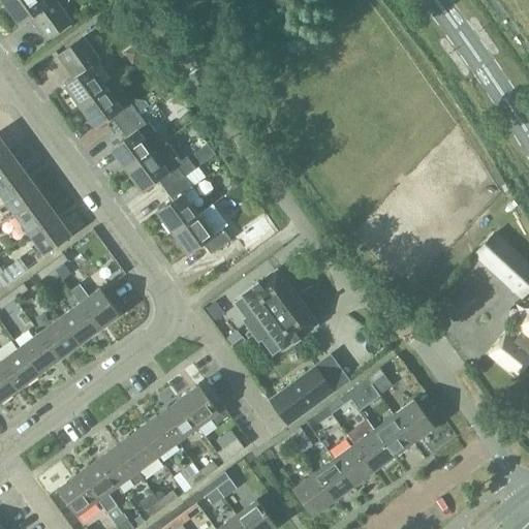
[(40,0),(11,0),(5,5),(20,26),(30,20),(47,42),(71,24),(54,0),(45,6),(40,0)]
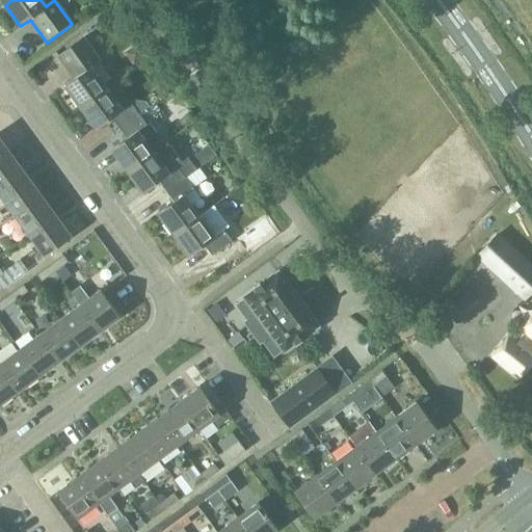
[(107,88),(92,69),(101,62),(83,38),(58,57),(75,80),(64,87),(80,108),(107,88)]
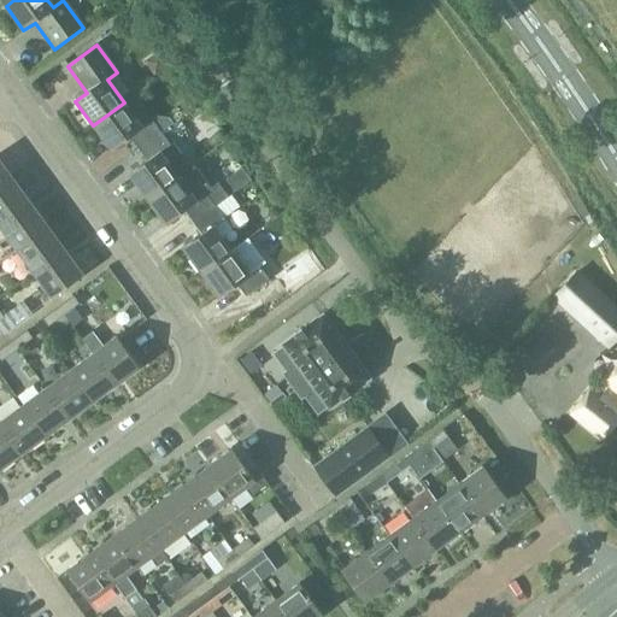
[(124,103),(93,125),(111,151),(129,137),(137,150),(160,133),(151,119),(150,119),(147,115),(137,113),(134,116),(124,103)]
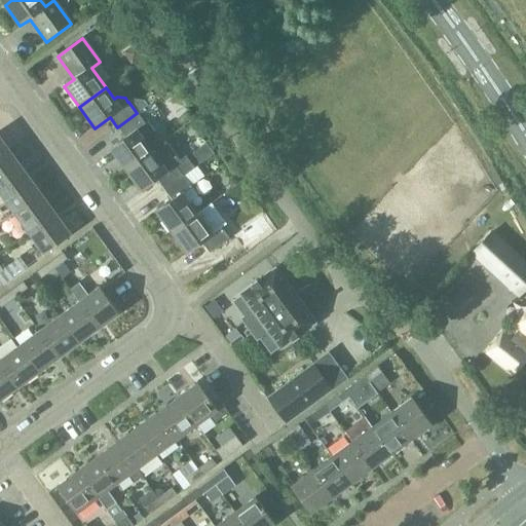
[(125,171),(162,143),(148,123),(146,124),(137,113),(117,127),(125,139),(110,150),(125,171)]
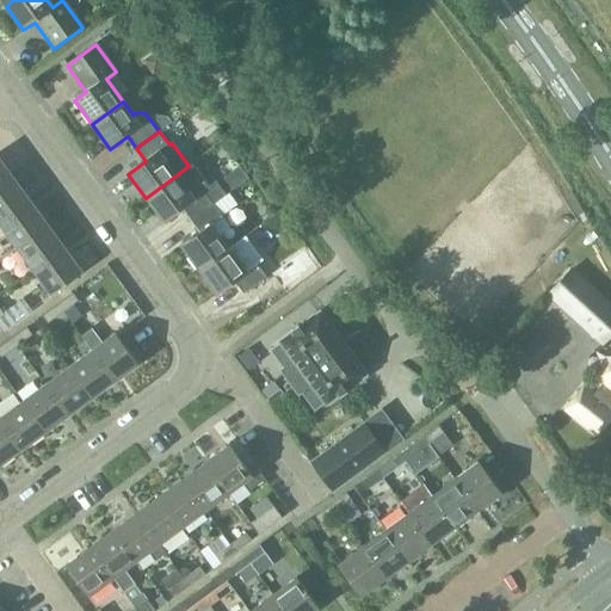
[(0,189),(13,179),(0,160),(0,189)]
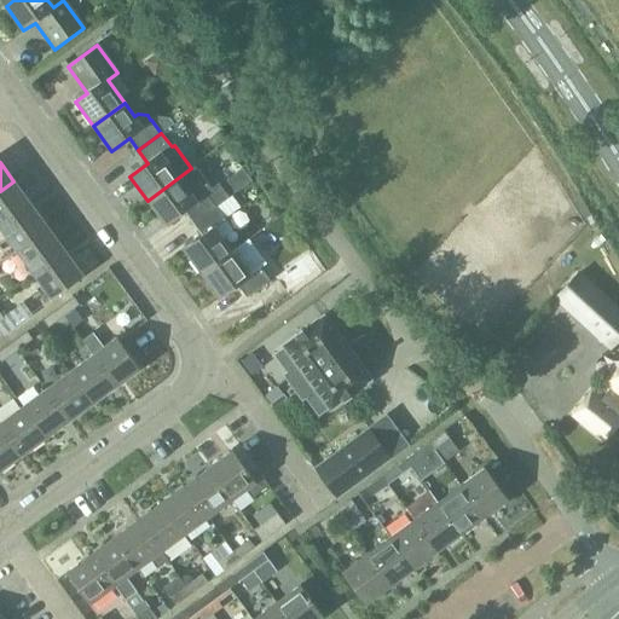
[(194,166),(191,168),(148,201),(166,225),(184,212),(192,225),(215,207),(229,198),(218,184),(212,190),(194,166)]
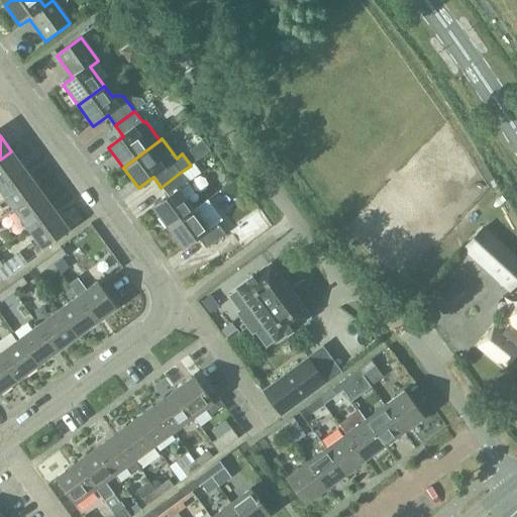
[(0,190),(26,172),(11,151),(0,160),(0,190)]
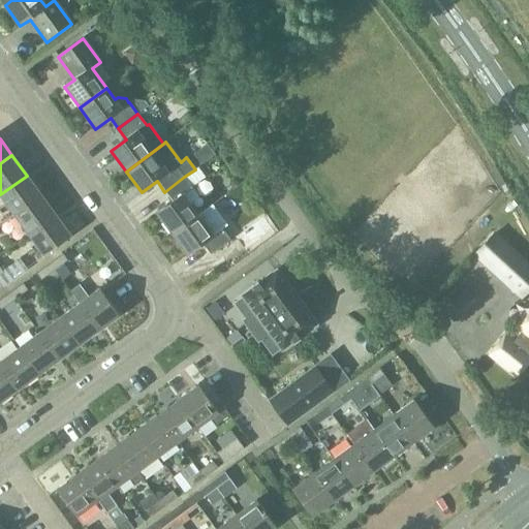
[(41,195),(27,176),(0,194),(0,195),(14,215),(41,195)]
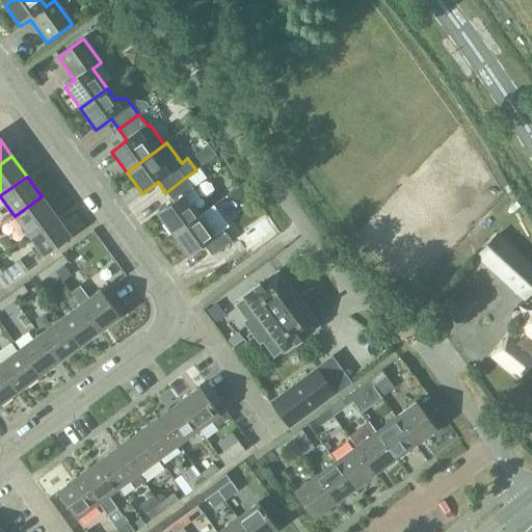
[(185,178),(165,193),(174,204),(158,215),(174,236),(201,216),(191,205),(200,198),(185,178)]
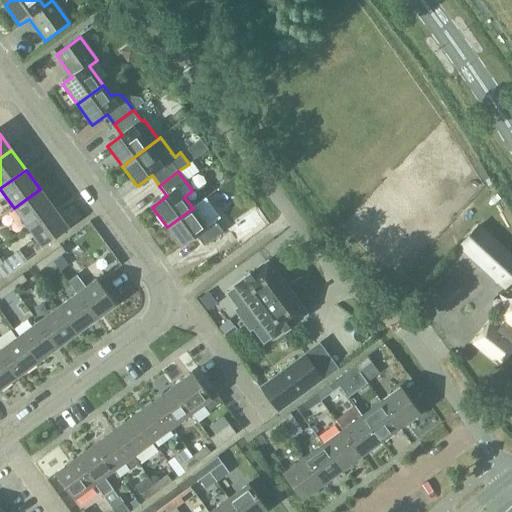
[(40,189),(14,208),(29,228),(55,209),(40,189)]
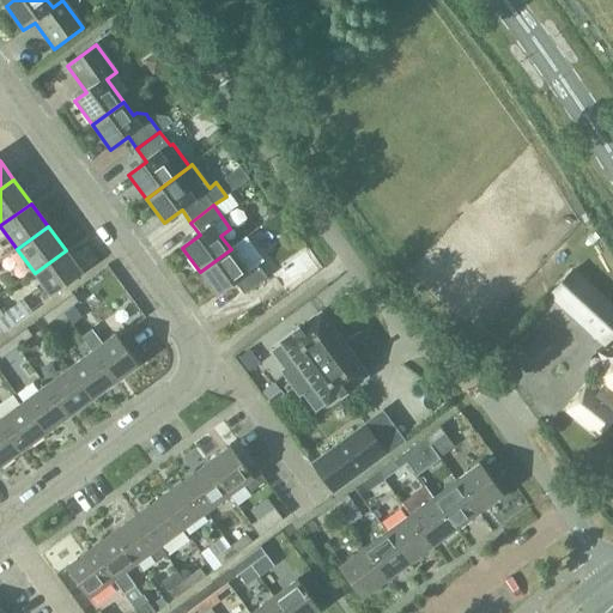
[(248,272),(231,249),(200,272),(218,296),(236,283),(244,296),(267,279),(258,266),(248,272)]
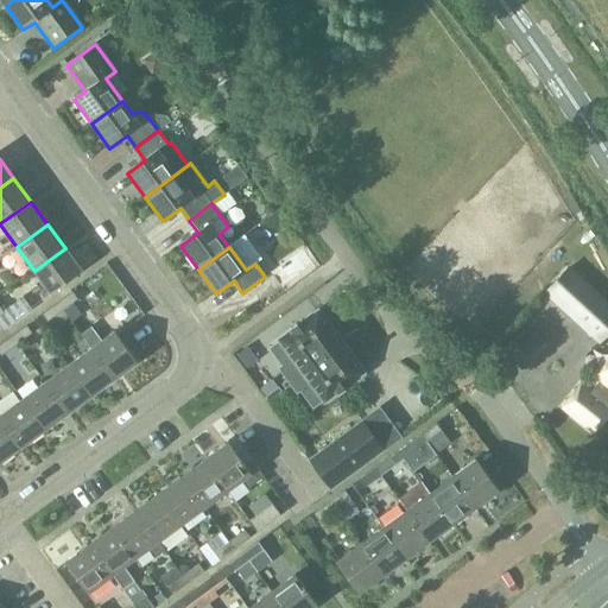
[(82,272),(65,248),(35,271),(51,295),(82,272)]
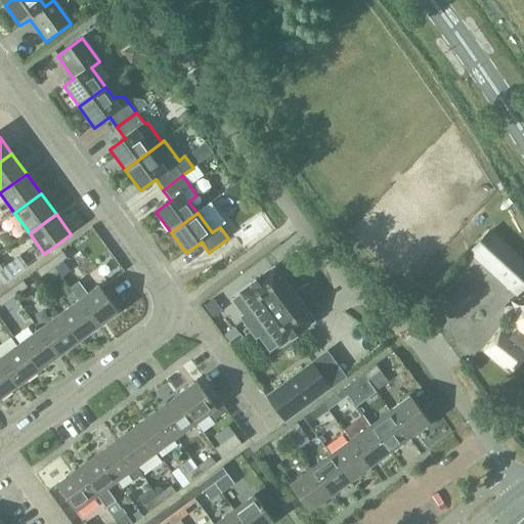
[(260,216),(234,235),(246,252),(272,232),(260,216)]
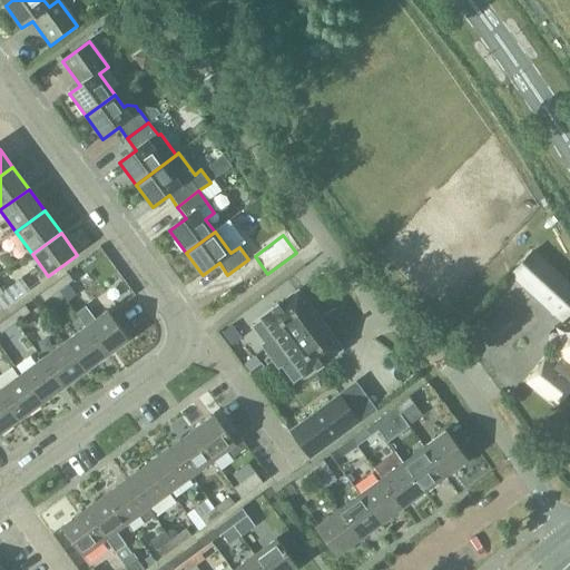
[(562,320),(569,311),(569,286),(533,252),(513,274),(562,320)]
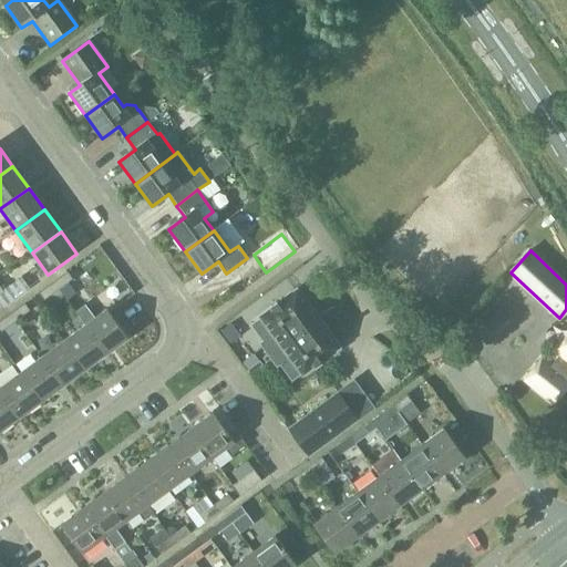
[(53,284),(59,291),(60,290),(69,284),(73,280),(68,274),(53,284)]
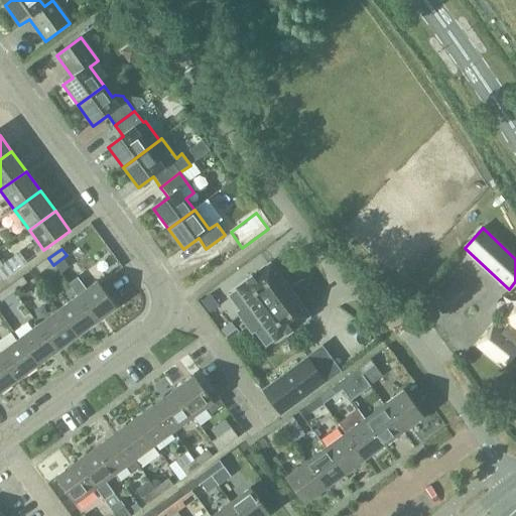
[(3,257),(7,271),(23,267),(19,253),(3,257)]
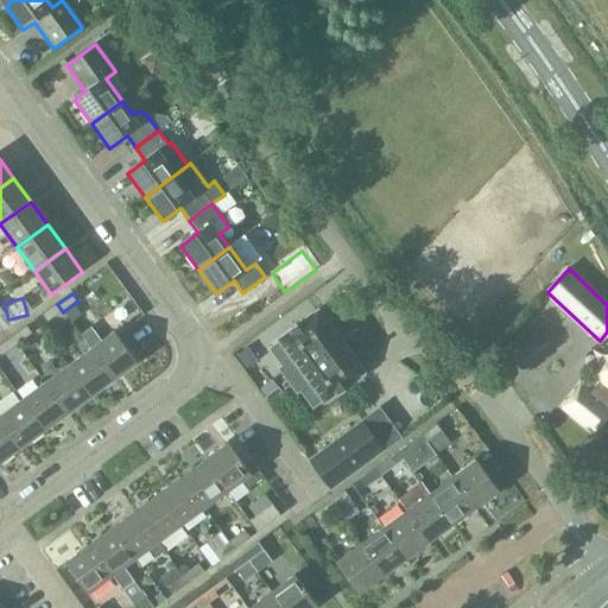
[(63,312),(57,304),(42,316),(48,323),(63,312)]
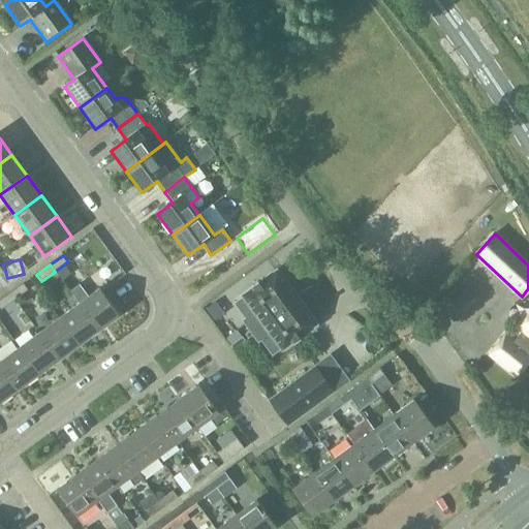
[(64,265),(56,271),(63,281),(71,275),(64,265)]
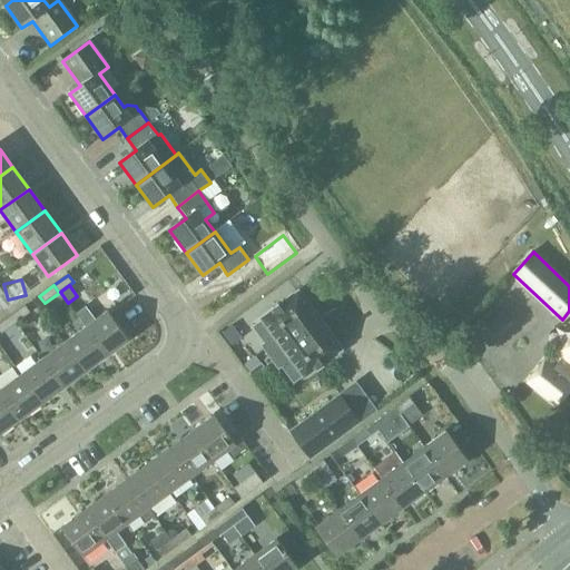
[(340,350),(318,321),(297,292),(286,301),(285,300),(272,310),(273,311),(262,318),(263,321),(254,327),(265,343),(263,345),(278,367),(282,365),(293,381),(303,374),(304,376),(315,367),(316,369),(330,359),(328,357),(340,350)]
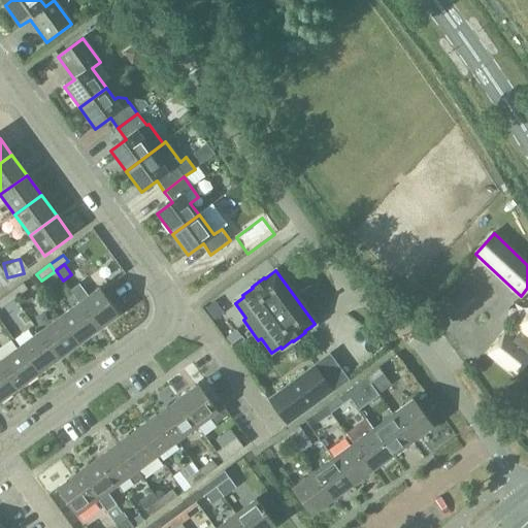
[(23,284),(9,293),(14,300),(28,291),(23,284)]
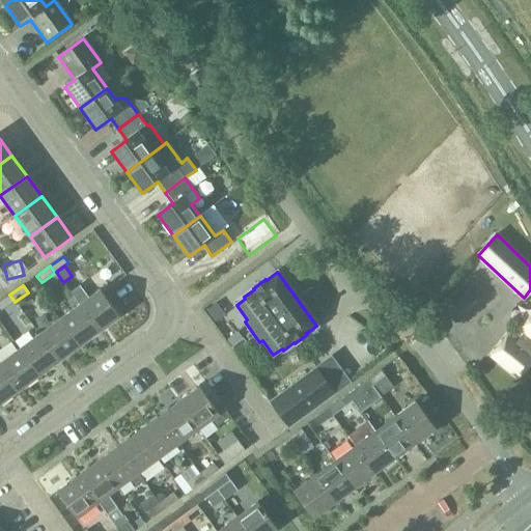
[(120,317),(101,290),(88,299),(83,292),(75,299),(80,306),(100,333),(120,317)]
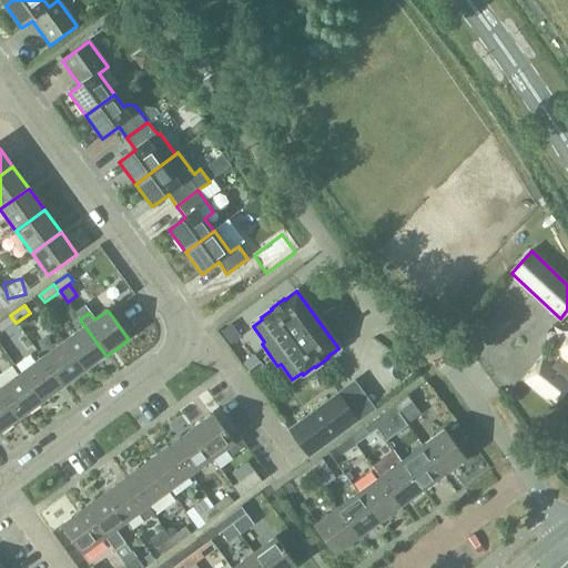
[(16,323),(10,315),(0,323),(0,331),(1,334),(16,323)]
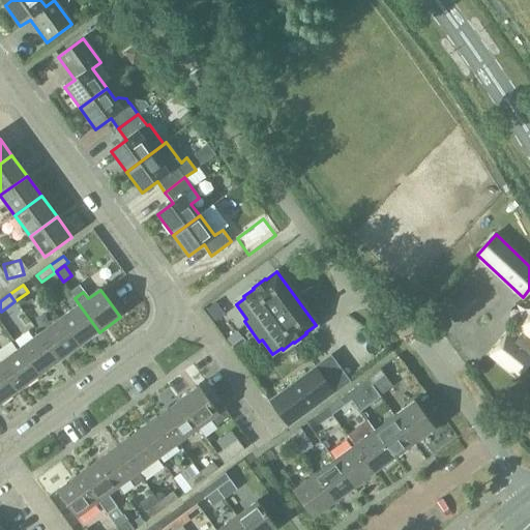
[(80,305),(60,320),(80,347),(99,332),(80,305)]
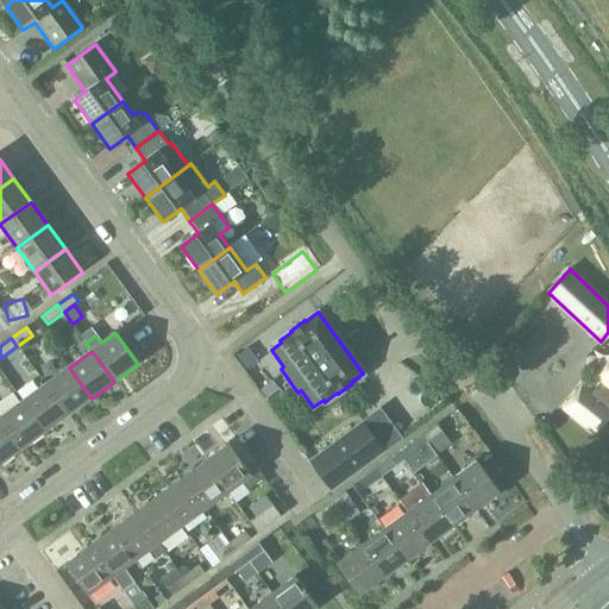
[(608,363),(595,382),(598,384),(592,394),(582,385),(564,408),(595,433),(608,415),(608,407),(608,406),(608,363)]
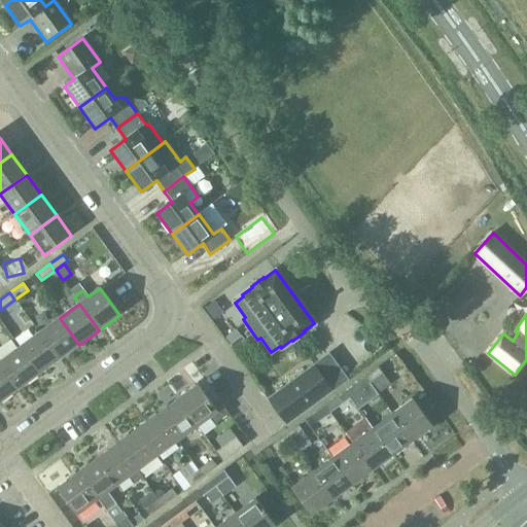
[(60,318),(39,332),(59,359),(79,345),(60,318)]
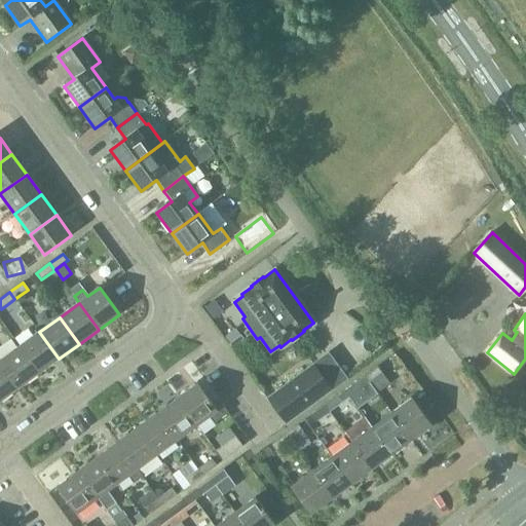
[(333,335),(362,362),(378,344),(348,317),(333,335)]
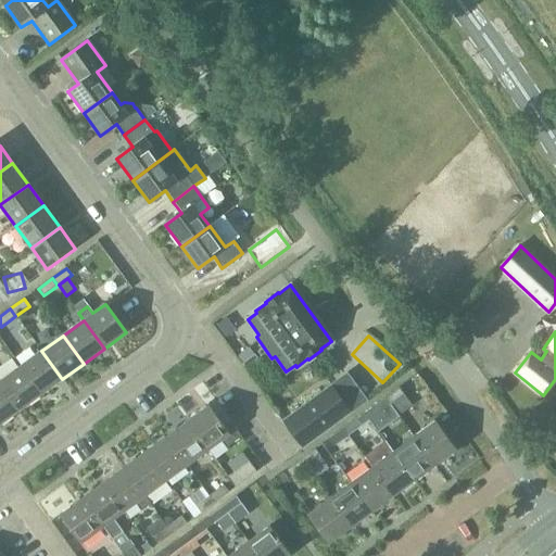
[(41,351),(20,366),(40,395),(62,379),(41,351)]
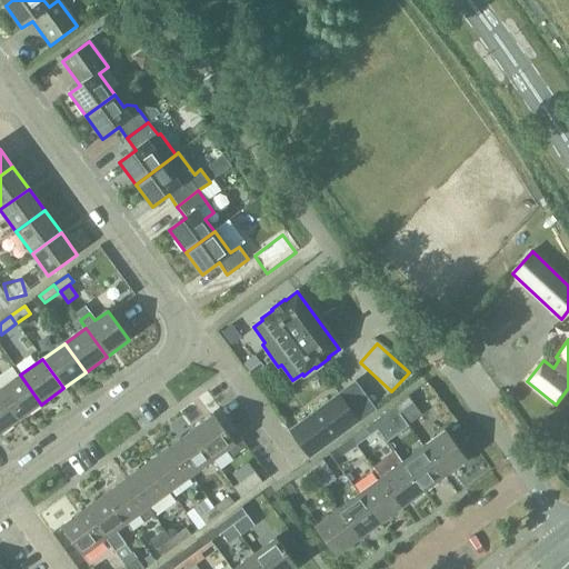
[(342,383),(360,416),(377,407),(359,373),(342,383)]
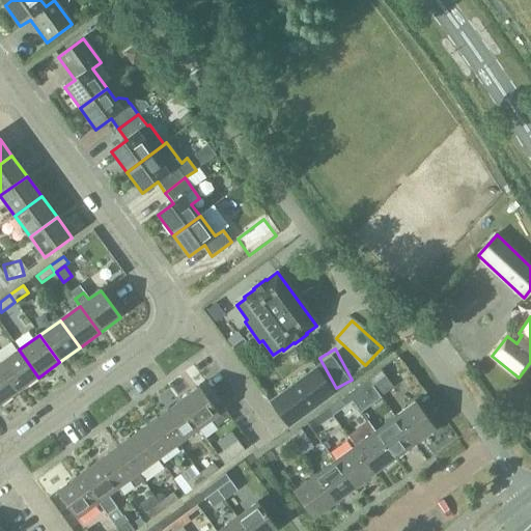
[(38,378),(19,350),(0,363),(0,366),(19,392),(38,378)]
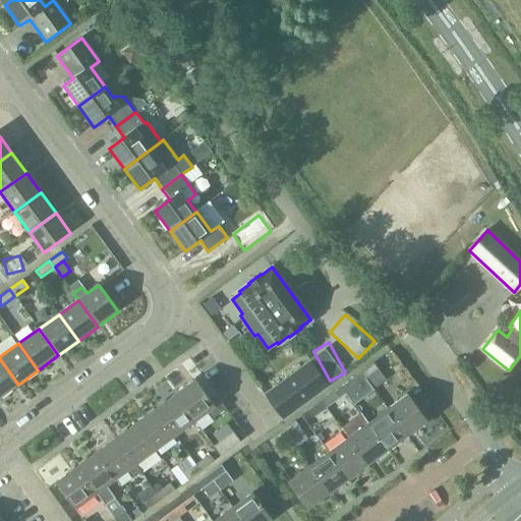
[(388,348),(375,359),(387,371),(399,360),(388,348)]
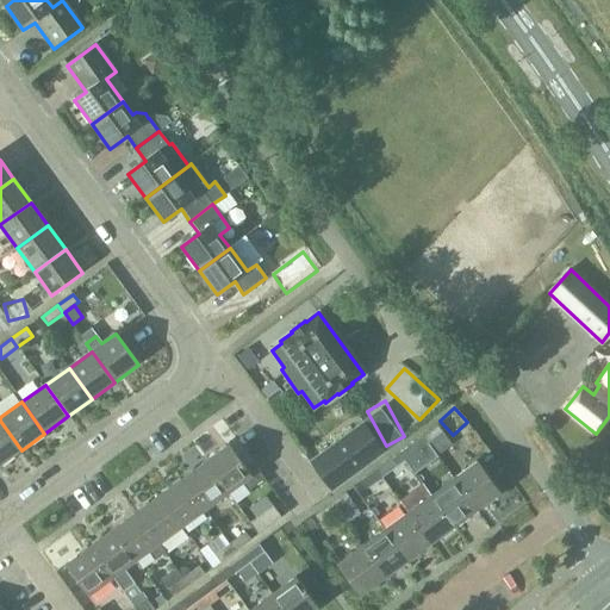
[(0,421),(0,466),(22,450),(0,421)]
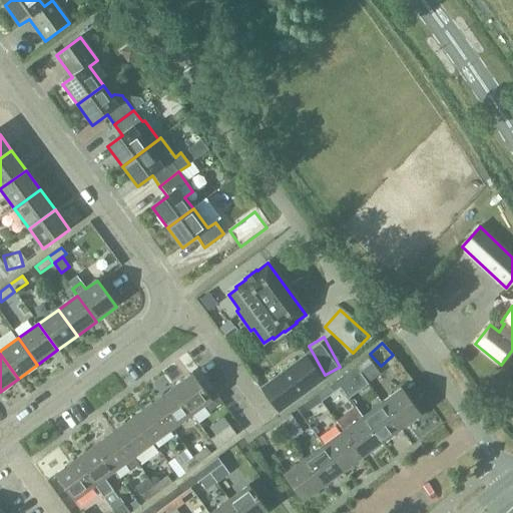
[(280,412),(323,380),(306,357),(263,389),(280,412)]
